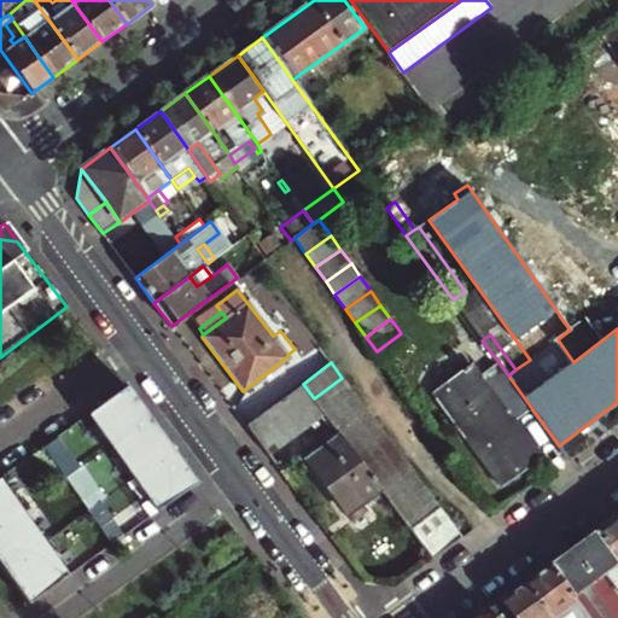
[(513,424),(532,409),(508,375),(499,362),(479,377),(471,366),(433,392),(501,485),(538,459),(513,424)]
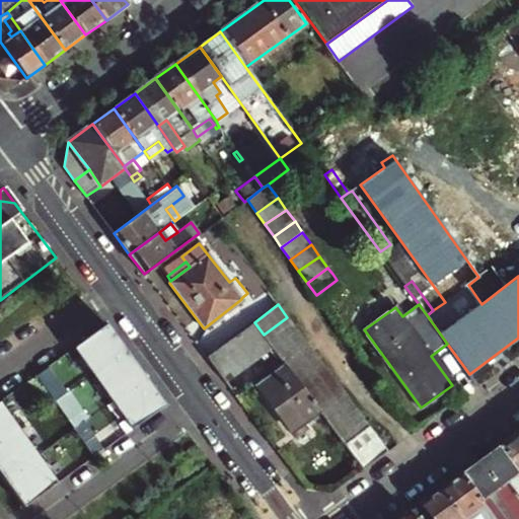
[(287,317),(264,335),(273,347),(296,329),(287,317)]
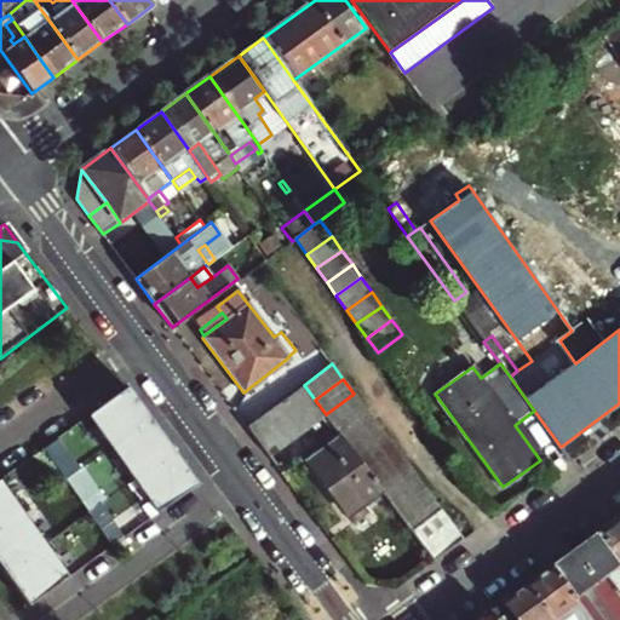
[(315,400),(304,385),(247,426),(269,455),(300,432),(326,414),(315,400)]
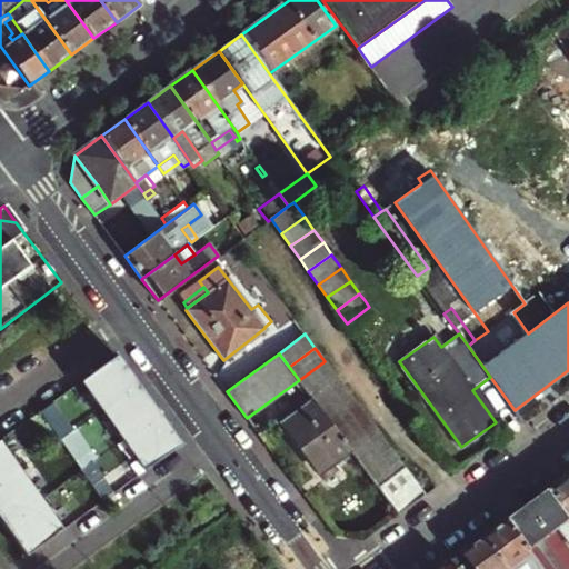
[(117,357),(81,382),(146,472),(181,446),(160,416),(117,357)]
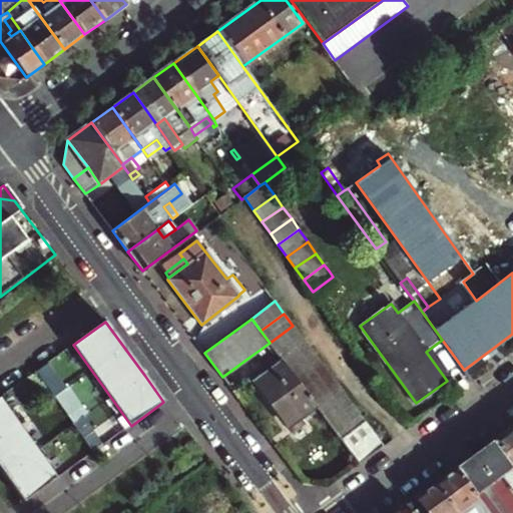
[(293,326),(270,343),(279,355),(302,338),(293,326)]
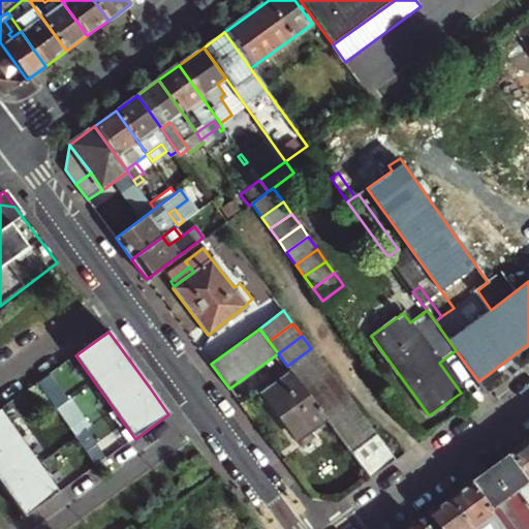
[(311,348),(287,366),(287,367),(290,371),(296,378),(319,360),(311,348)]
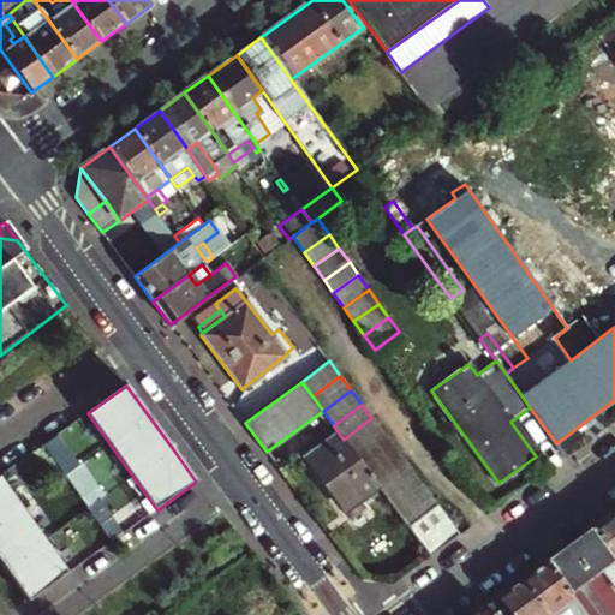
[(334,425),(323,411),(298,429),(309,445),(334,427),(334,425)]
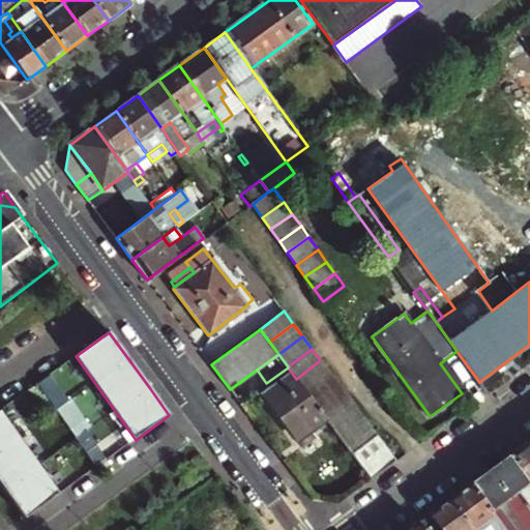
[(296,379),(305,390),(329,373),(320,360),(296,379)]
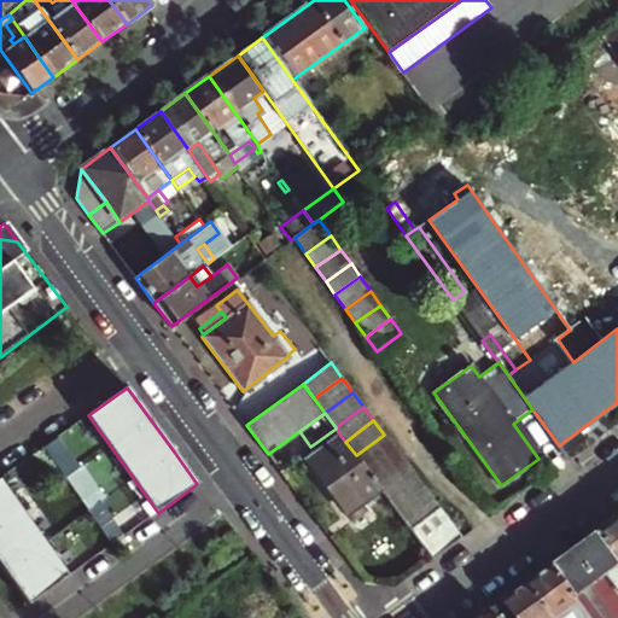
[(377,484),(367,470),(356,455),(345,442),(339,433),(305,459),(353,520),(367,511),(362,503),(380,489),(377,484)]
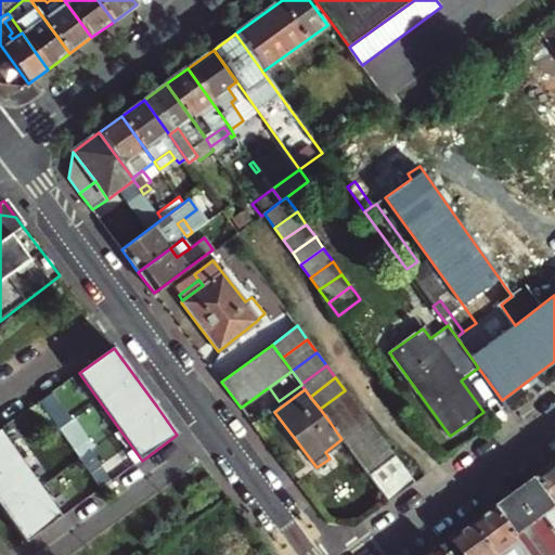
[(345,390),(320,409),(330,422),(355,403),(345,390)]
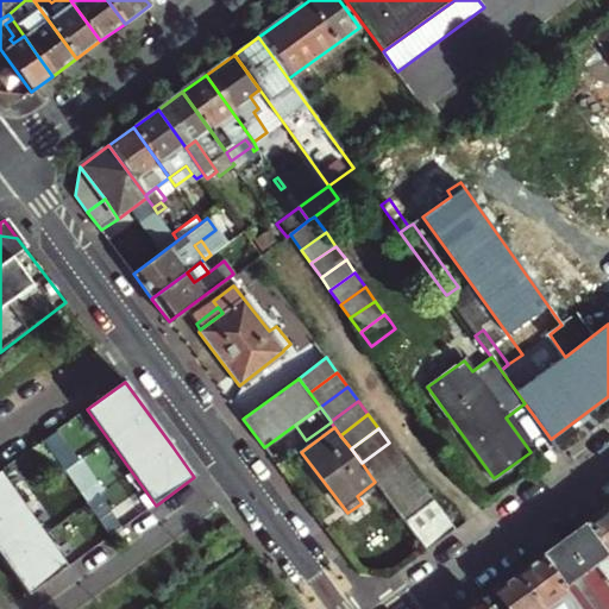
[(389,443),(362,463),(371,477),(400,457),(389,443)]
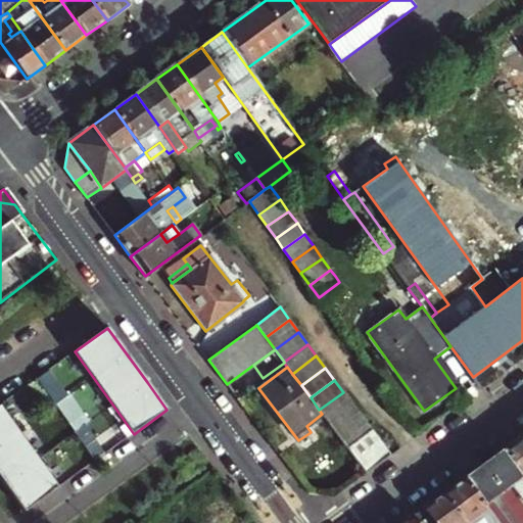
[(74,392),(61,399),(94,454),(106,446),(74,392)]
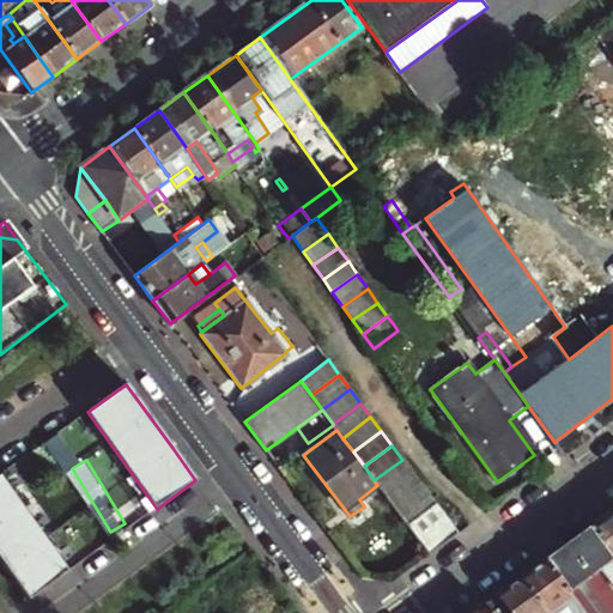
[(377,485),(386,495),(413,474),(402,460),(374,480),(377,485)]
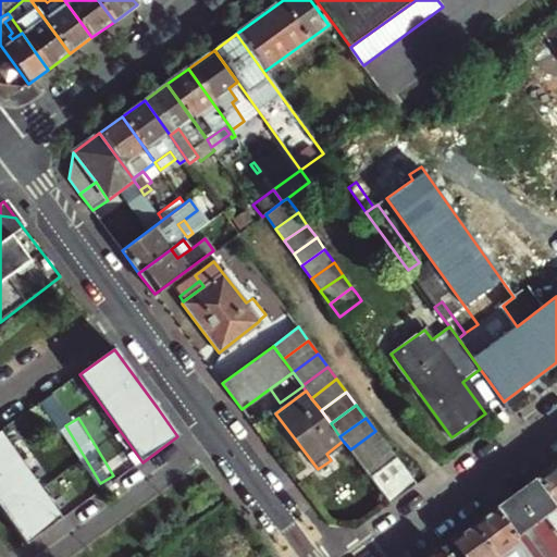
[(350,449),(359,462),(385,444),(375,431),(350,449)]
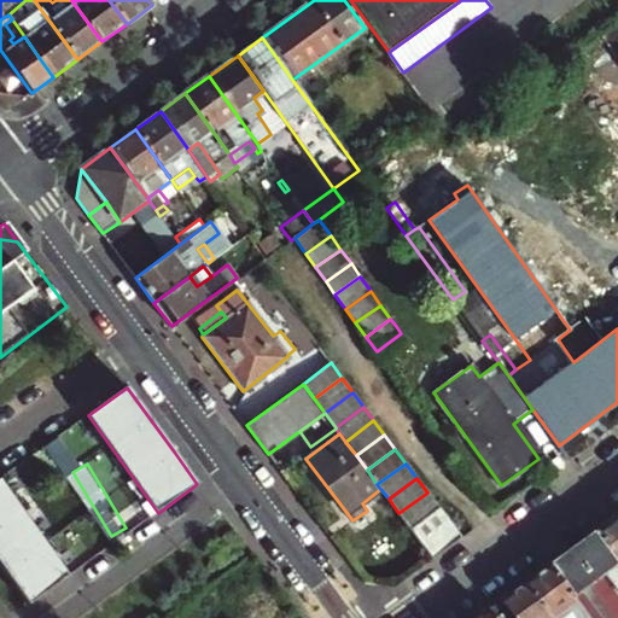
[(0,566),(28,606),(68,578),(0,484),(0,566)]
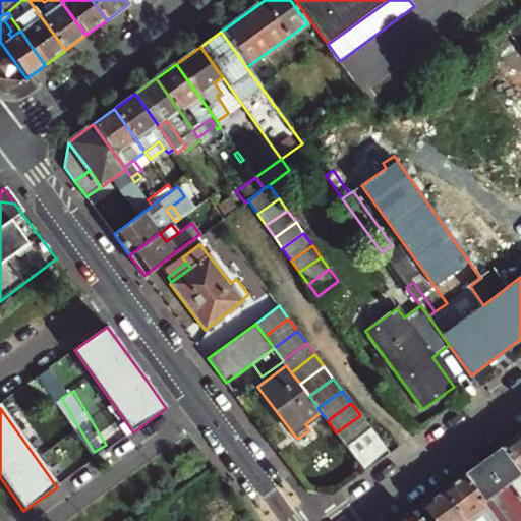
[(336,432),(346,446),(358,437),(369,428),(360,415),(336,432)]
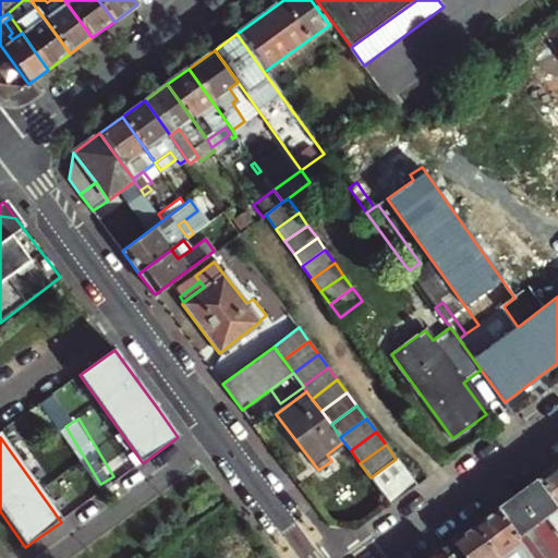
[(403,495),(416,486),(396,459),(384,468),(403,495)]
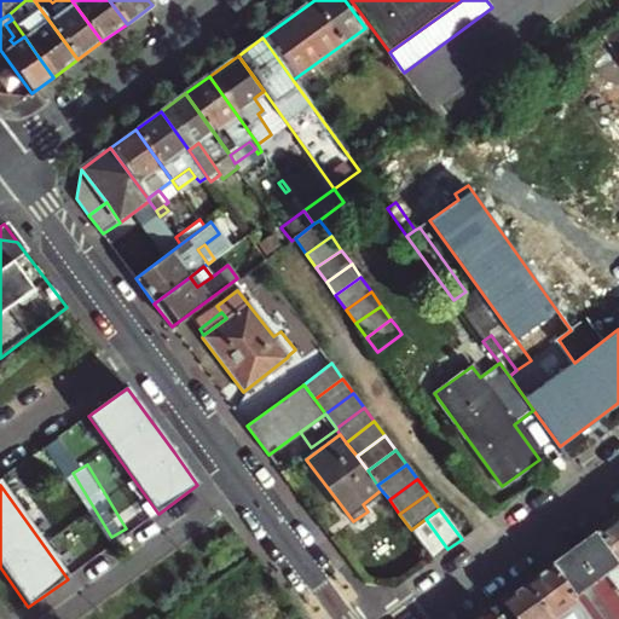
[(618,515),(596,532),(618,562),(618,515)]
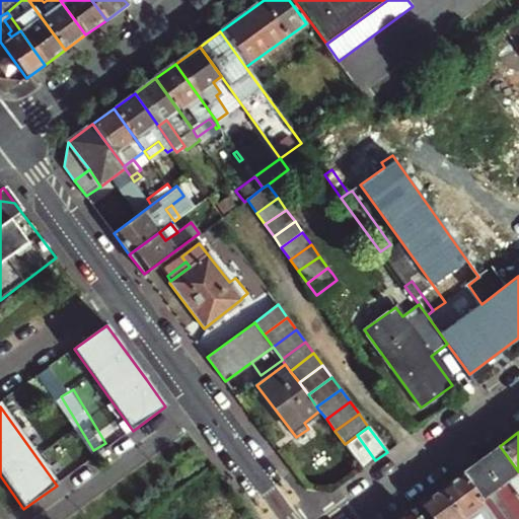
[(375,460),(357,435),(345,444),(363,469),(375,460)]
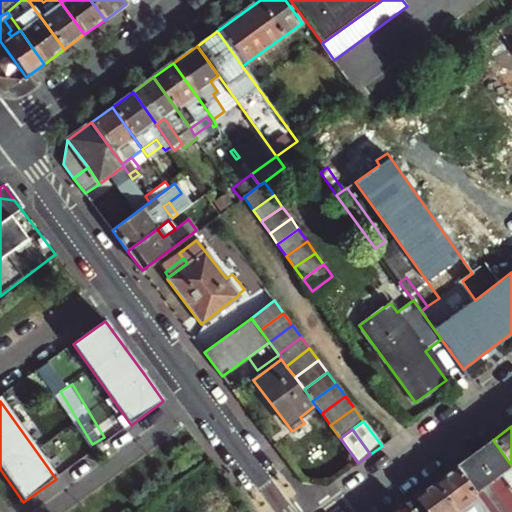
[(511,511),(511,465),(493,440),(455,467),(478,500),(487,511),(511,511)]
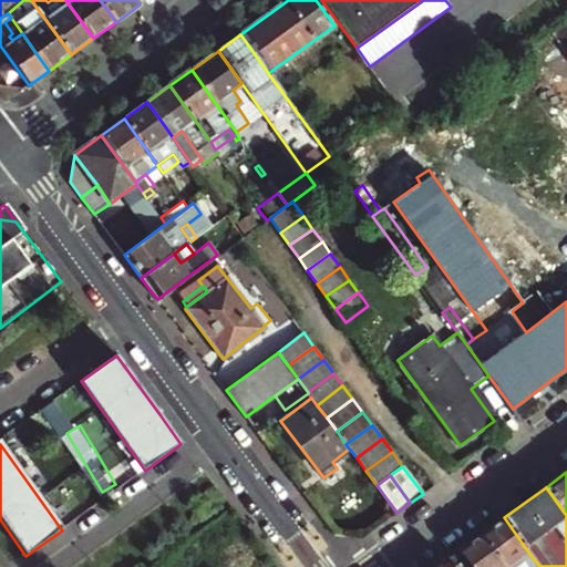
[(529,554),(504,517),(482,534),(505,566),(524,566),(519,560),(529,554)]
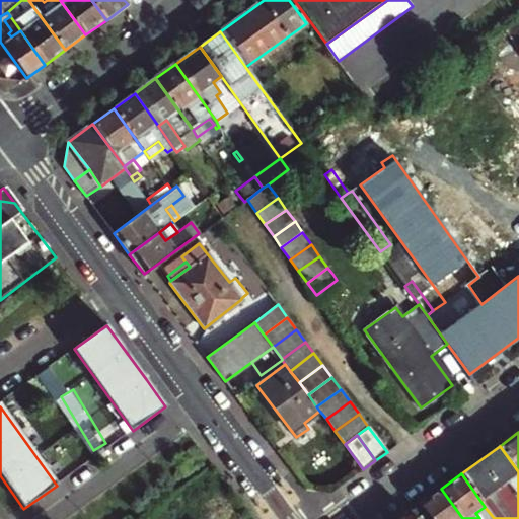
[(420,504),(431,518),(462,518),(441,489),(420,504)]
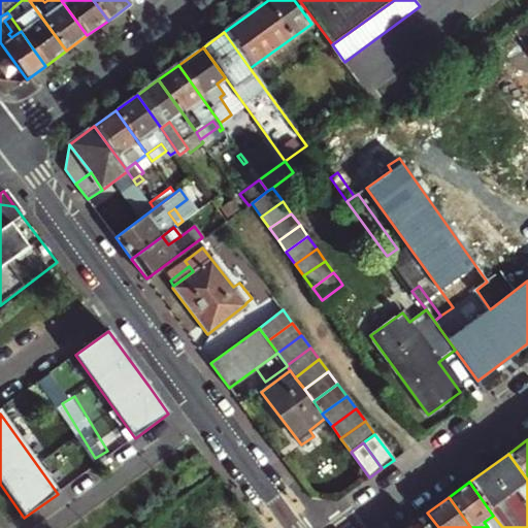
[(404,527),(438,527),(427,513),(404,527)]
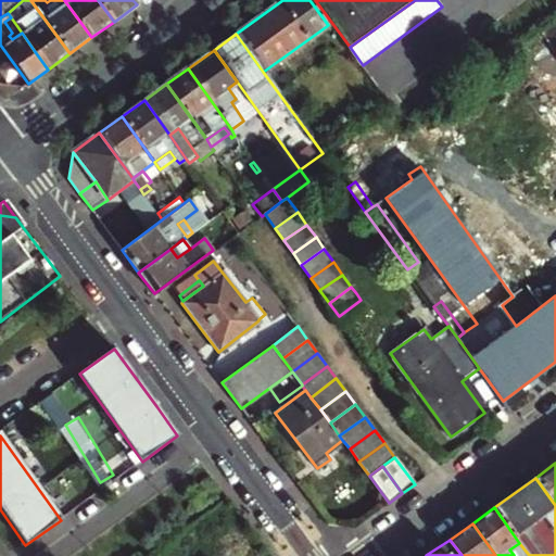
[(509,550),(514,555),(529,555),(519,543),(509,550)]
